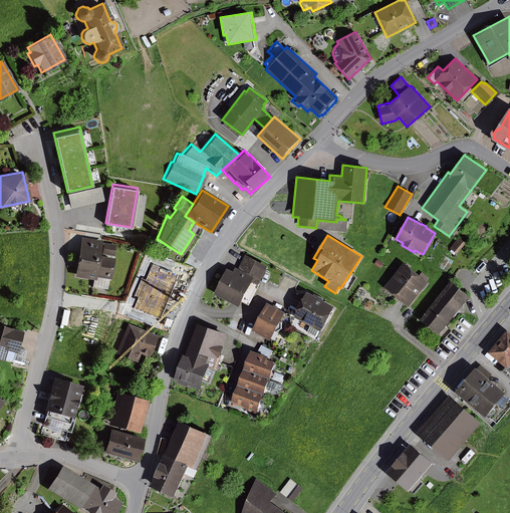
[(72,277),(90,279),(88,286),(104,289),(106,278),(108,279),(112,258),(97,256),(99,241),(78,237),(72,277)]
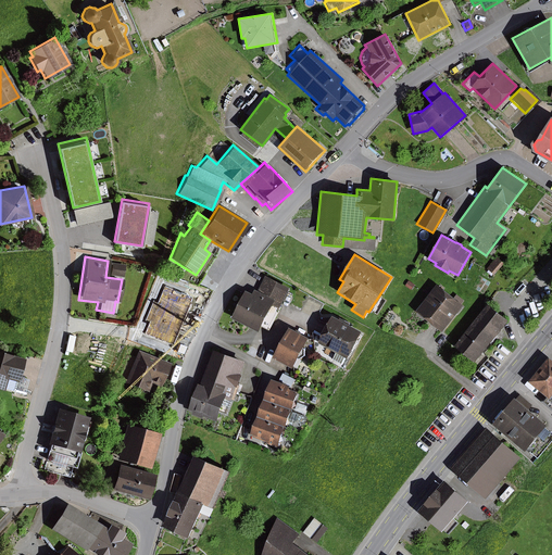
[(494,257),(486,268),(492,274),(501,263),(494,257)]
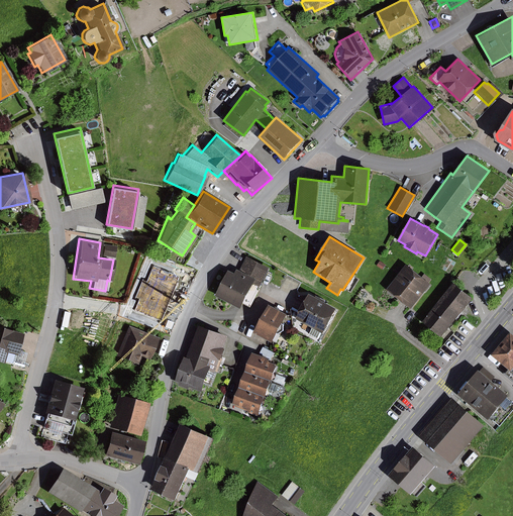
[(114,245),(101,243),(100,254),(112,256),(114,245)]
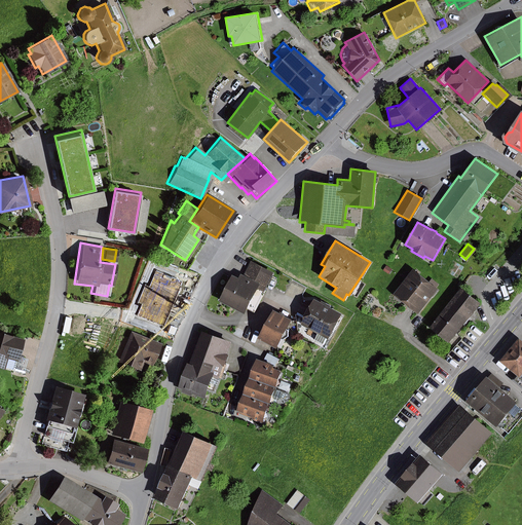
[(262,292),(272,271),(249,260),(241,274),(239,273),(237,277),(231,274),(218,301),(245,314),(257,289),(262,292)]
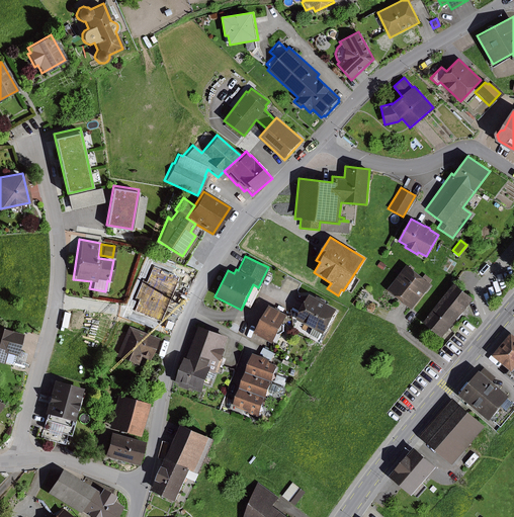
[(374,266),(380,269),(383,265),(377,261),(374,266)]
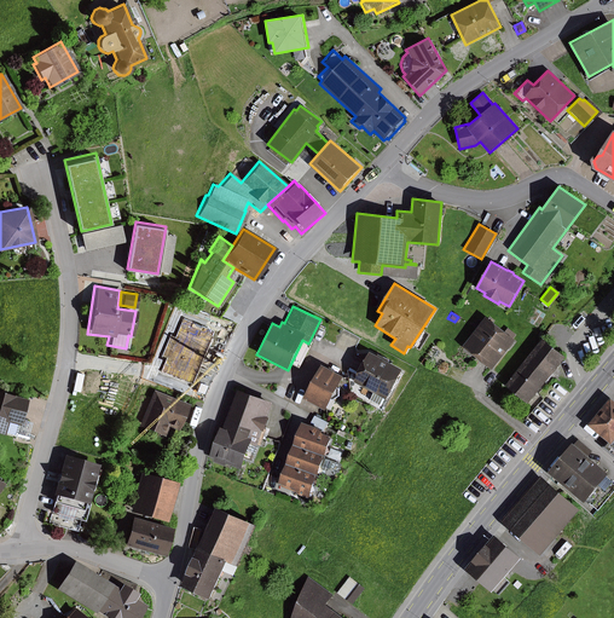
[(485,316),(461,345),(491,369),(515,339),(511,336),(514,334),(504,327),(503,329),(485,316)]
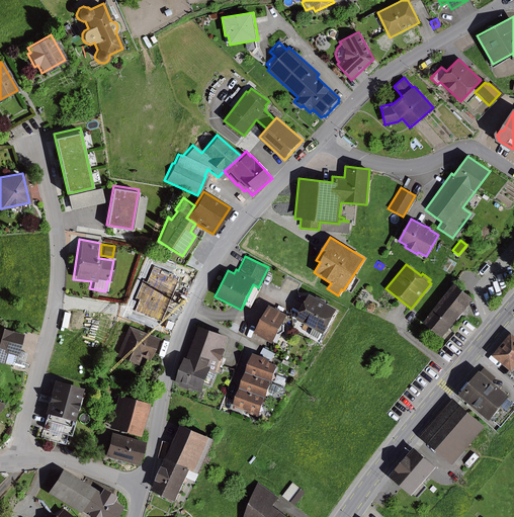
[(454,283),(422,322),(441,337),(473,298),(454,283)]
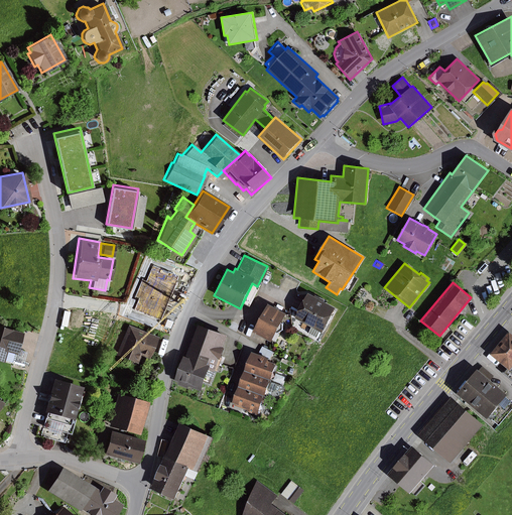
[(307,292),(293,317),(296,319),(293,326),(315,338),(318,332),(322,333),(336,307),(324,300),(324,299),(314,294),(313,295),(307,292)]
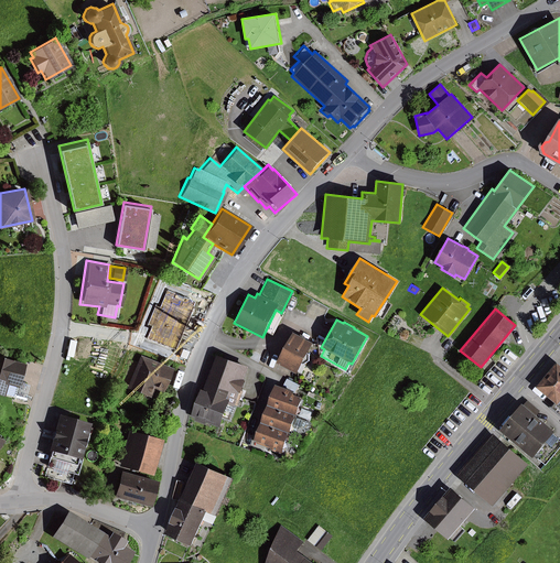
[(312,342),(293,332),(288,343),(282,346),(282,353),(277,364),(295,374),(301,364),(309,360),(308,352),(312,342)]
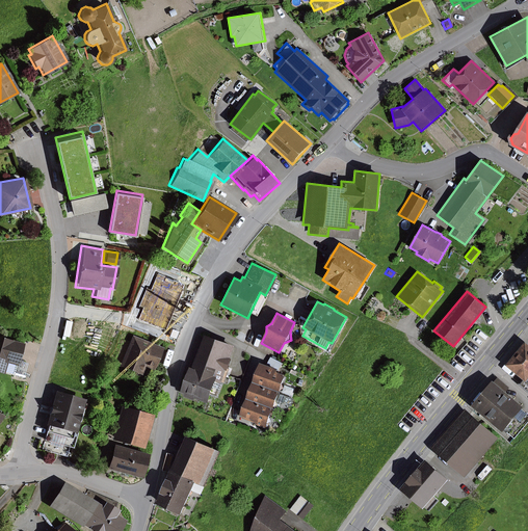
[(161,347),(130,335),(117,366),(139,374),(142,367),(152,370),(161,347)]
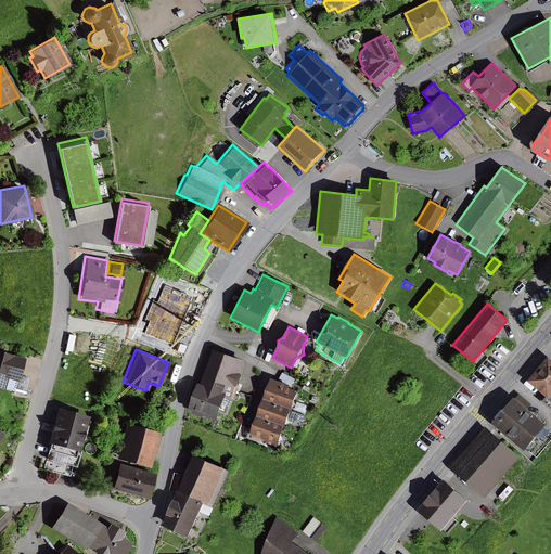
[(197,383),(188,409),(192,410),(191,413),(202,417),(203,415),(217,420),(220,410),(226,412),(235,386),(236,387),(242,374),(240,373),(244,361),(212,349),(200,383),(197,383)]
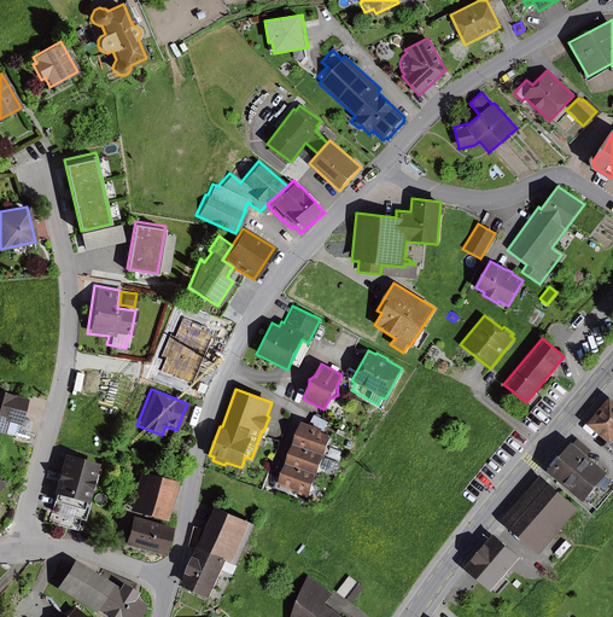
[(18,424),(25,399),(0,390),(0,434),(3,435),(3,432),(13,435),(17,424),(18,424)]
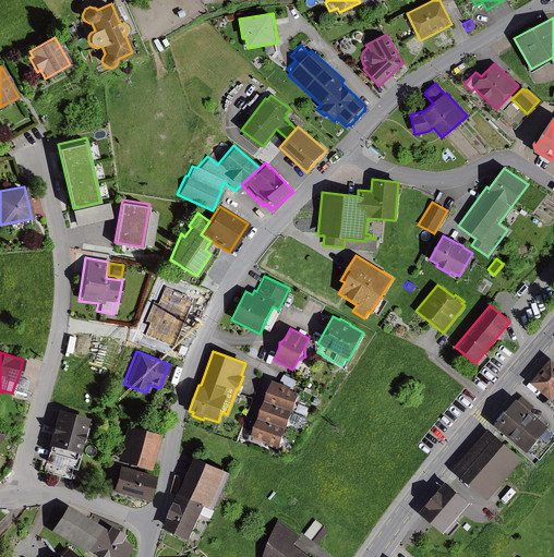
[(551,400),(553,396),(553,361),(550,358),(530,383),(551,400)]
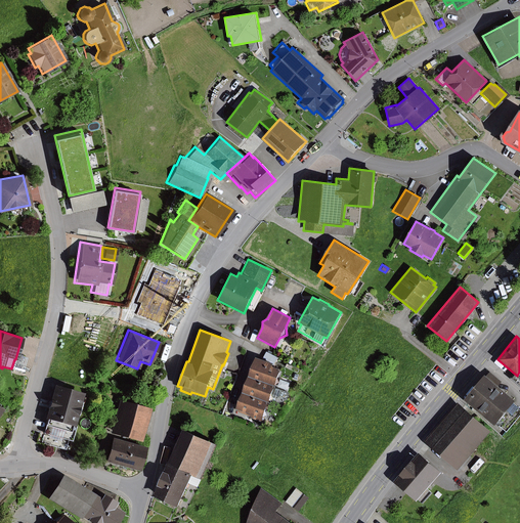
[(275,357),(264,351),(261,357),(272,363),(275,357)]
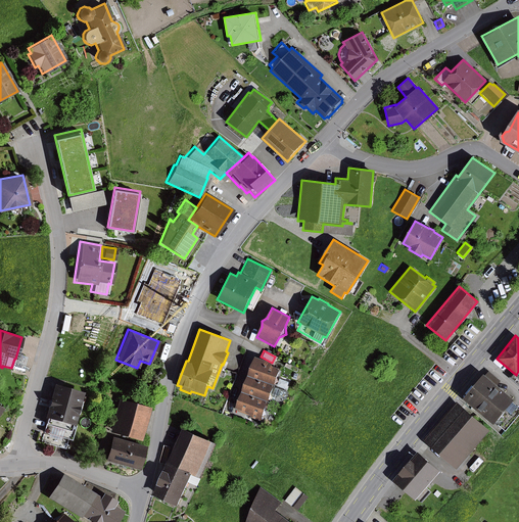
[(254,358),(247,376),(272,385),(278,370),(271,367),(272,364),(254,358)]
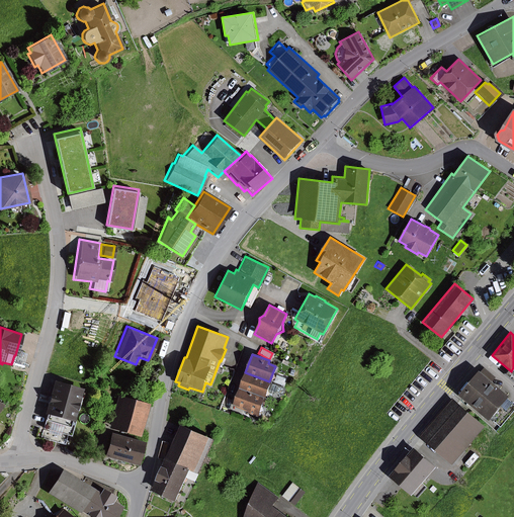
[(494,376),(482,367),(458,395),(491,421),(491,420),(499,426),(513,408),(513,404),(508,400),(511,396),(491,379),(494,376)]
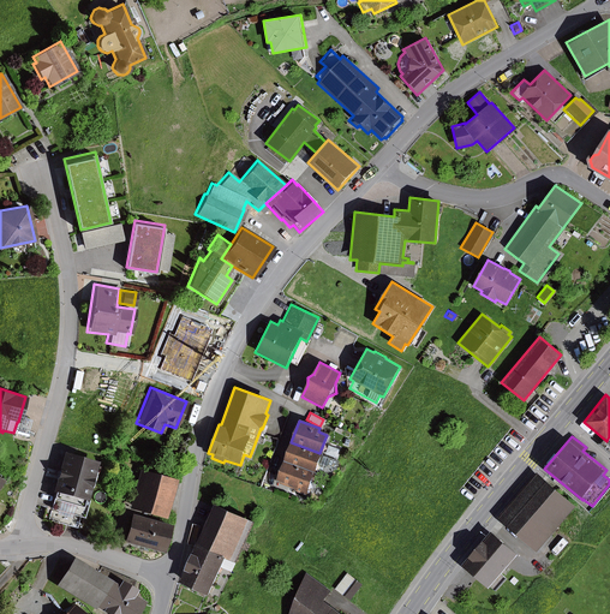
[(291,442),(283,460),(314,472),(320,453),(291,442)]
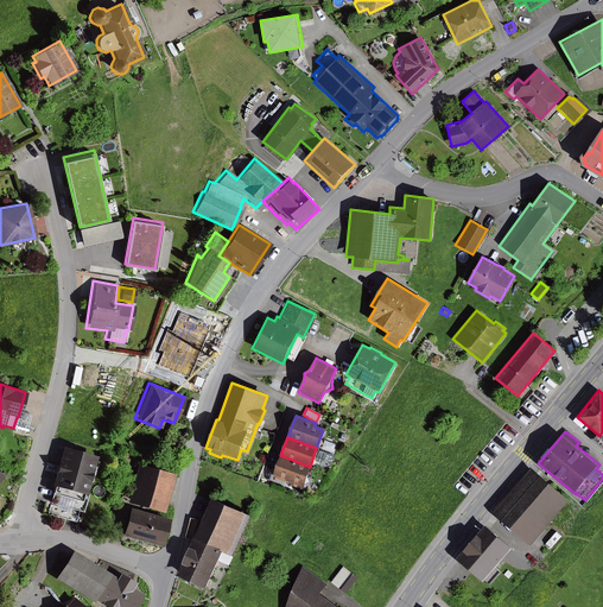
[(81,511),(96,456),(59,446),(49,485),(52,486),(44,513),(73,520),(75,510),(81,511)]
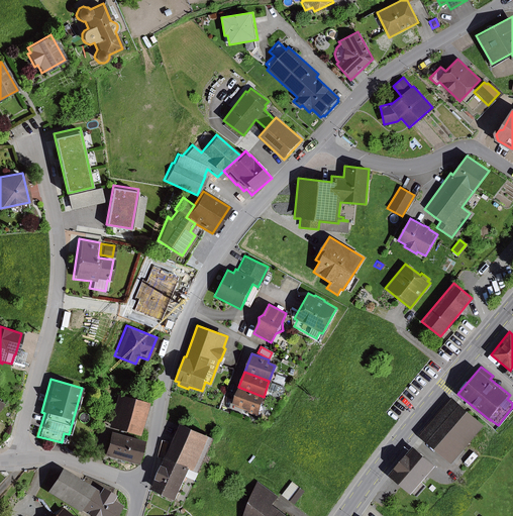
[(264,397),(238,387),(231,405),(247,411),(247,412),(257,415),(264,397)]
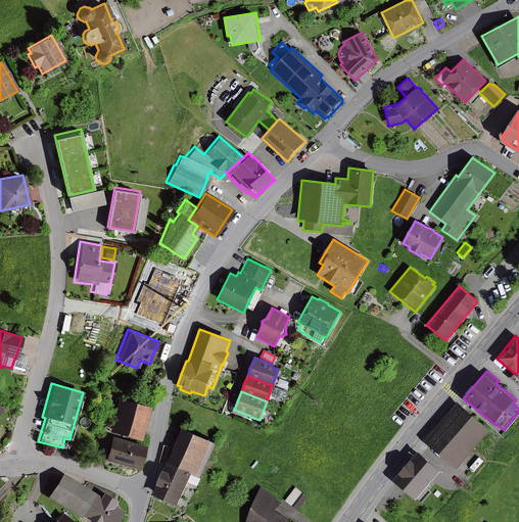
[(149,408),(116,398),(106,436),(109,437),(103,460),(138,470),(144,446),(133,443),(134,439),(140,440),(149,408)]
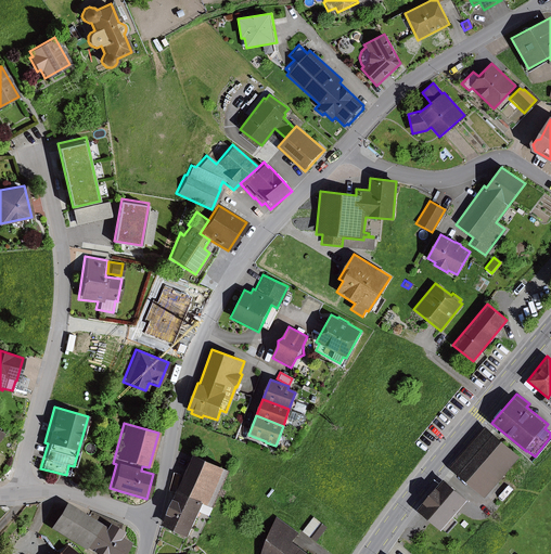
[(520,456),(486,426),(450,467),(484,497),(520,456)]
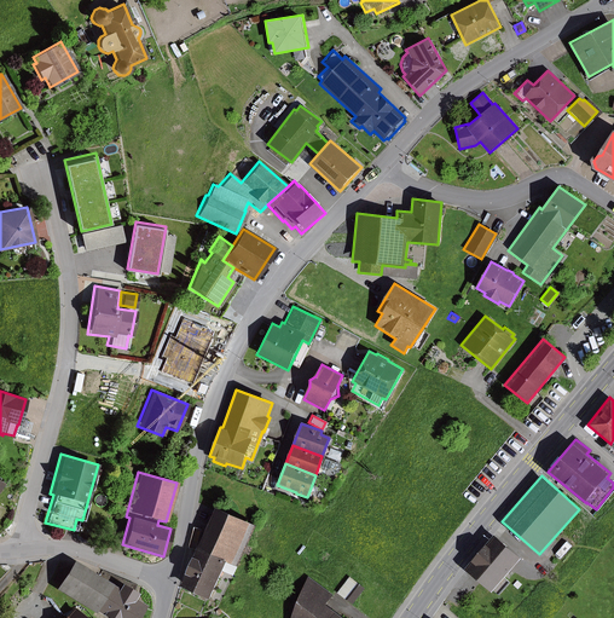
[(212,599),(224,571),(230,573),(233,565),(236,566),(255,525),(215,507),(180,585),(212,599)]
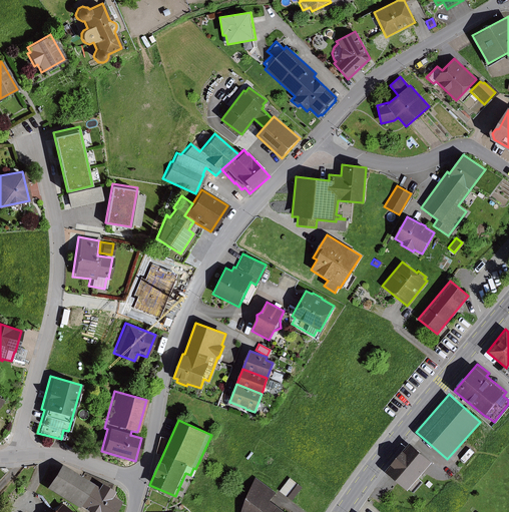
[(432,462),(411,443),(386,472),(407,490),(432,462)]
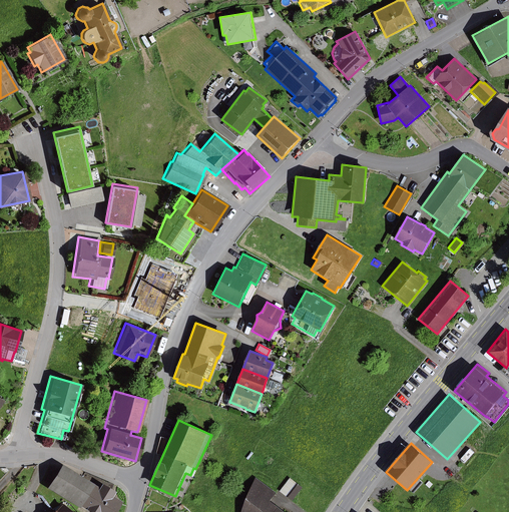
[(97,487),(59,464),(45,488),(77,508),(78,506),(88,511),(113,511),(121,501),(111,495),(113,491),(100,483),(97,487)]
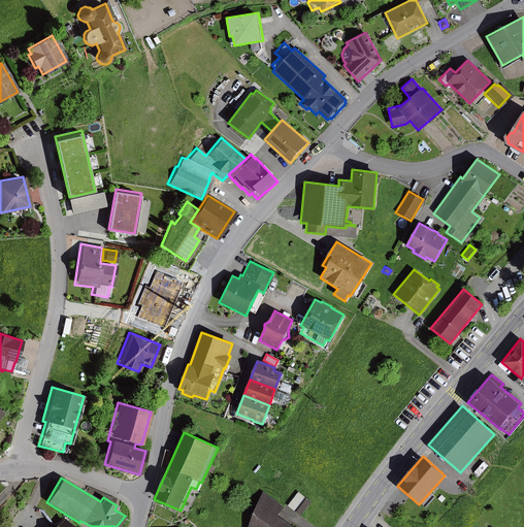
[(283,507),(260,491),(246,526),(291,526),(276,516),(283,507)]
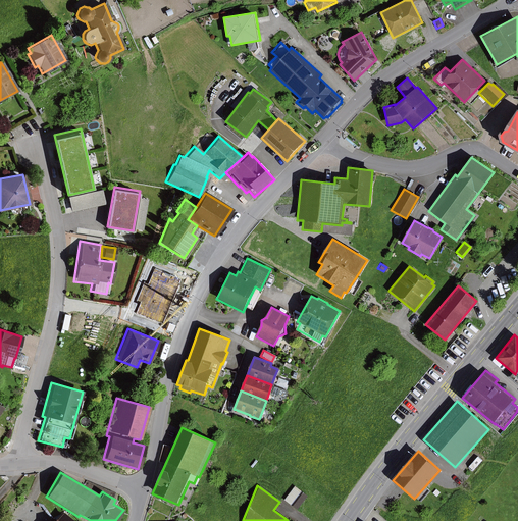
[(305,495),(292,485),(281,499),(295,509),(305,495)]
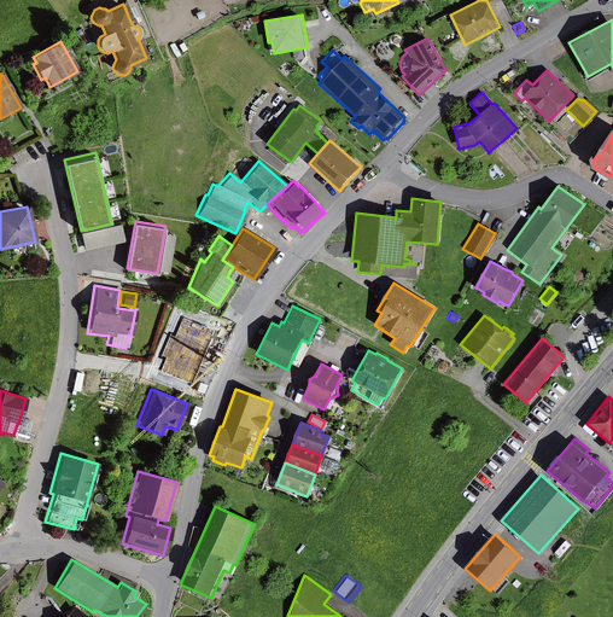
[(521,597),(514,592),(509,598),(517,604),(521,597)]
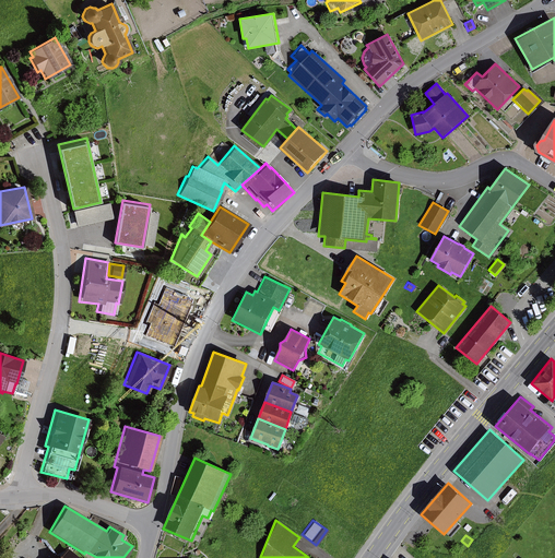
[(75,557),(66,548),(56,557),(75,557)]
